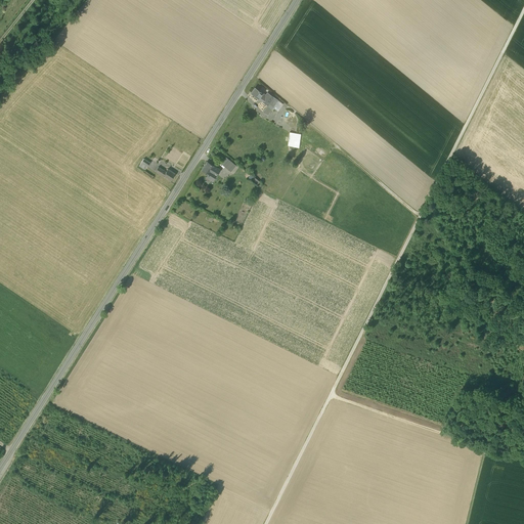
[(251,93),(267,105),(273,97),(268,93),(266,96),(255,88),(251,93)]
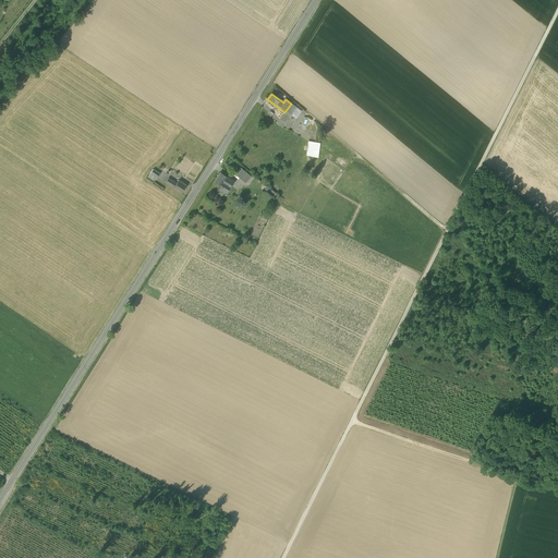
[(279,119),(284,123),(290,116),(296,107),(291,104),(284,112),(279,119)]
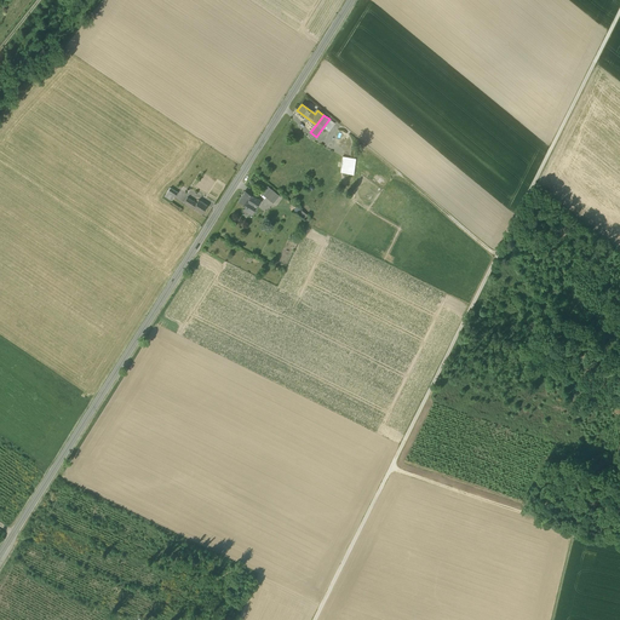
[(334,122),(329,119),(322,128),(328,132),(334,122)]
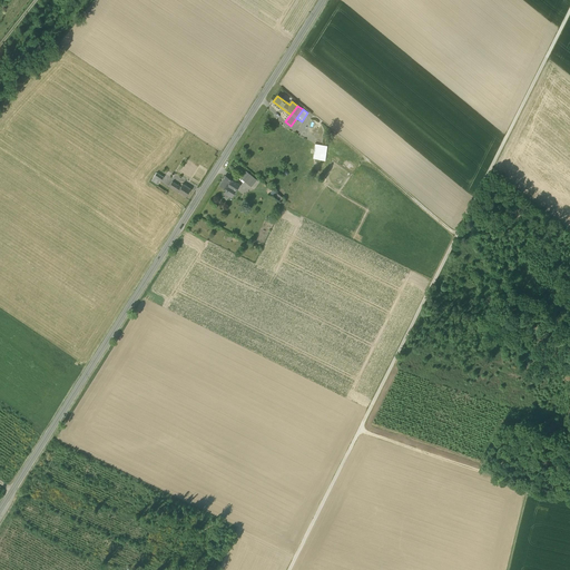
[(313,159),(324,161),(326,146),(315,144),(313,159)]
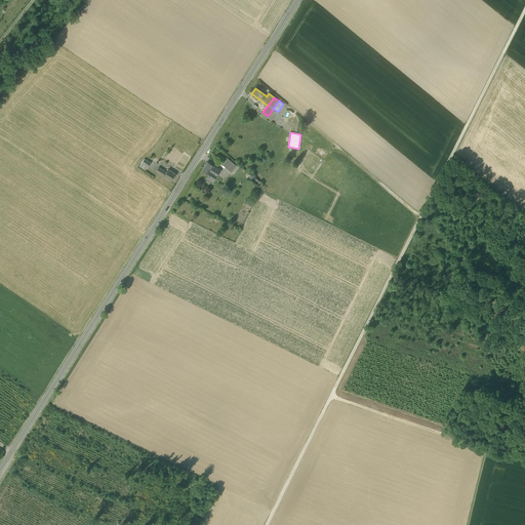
[(221,164),(231,171),(236,166),(227,158),(221,164)]
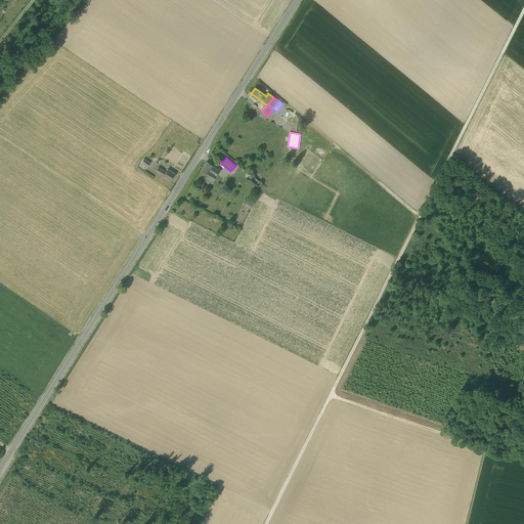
[(202,170),(208,174),(209,175),(214,167),(207,162),(202,170)]
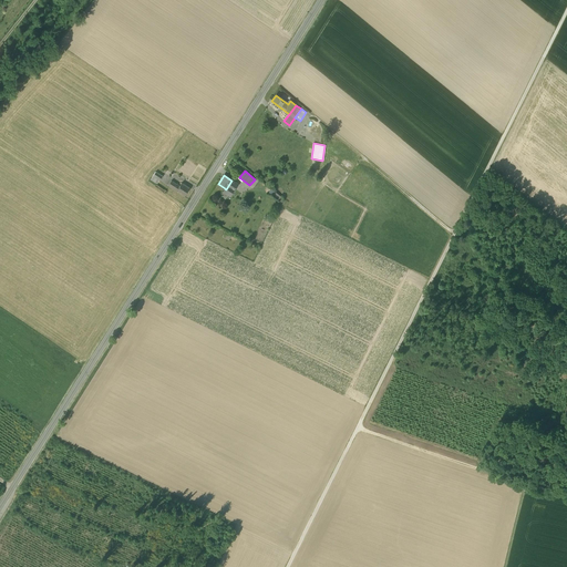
[(237,184),(232,181),(226,189),(225,188),(224,192),(229,196),(234,188),(233,188),(234,186),(235,187),(237,184)]
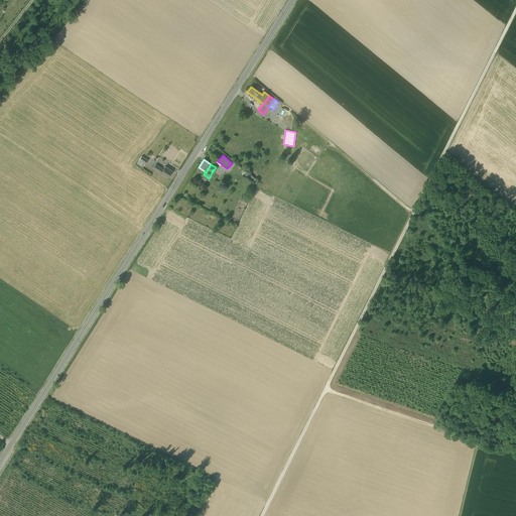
[(153,168),(161,173),(163,169),(155,165),(153,168)]
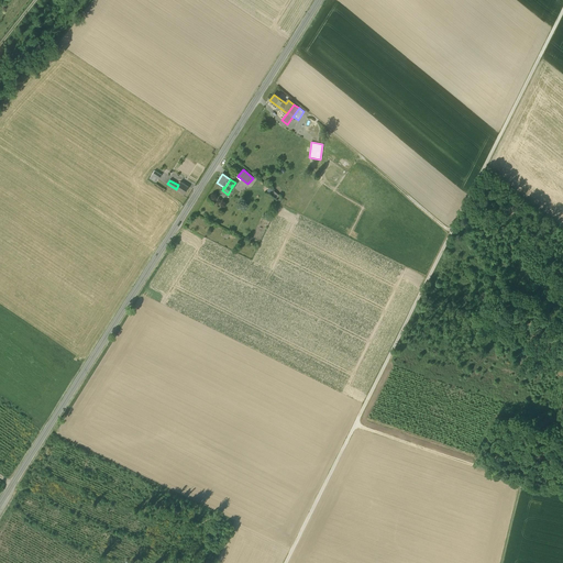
[(180,181),(178,185),(176,189),(175,190),(184,195),(188,187),(180,181)]
